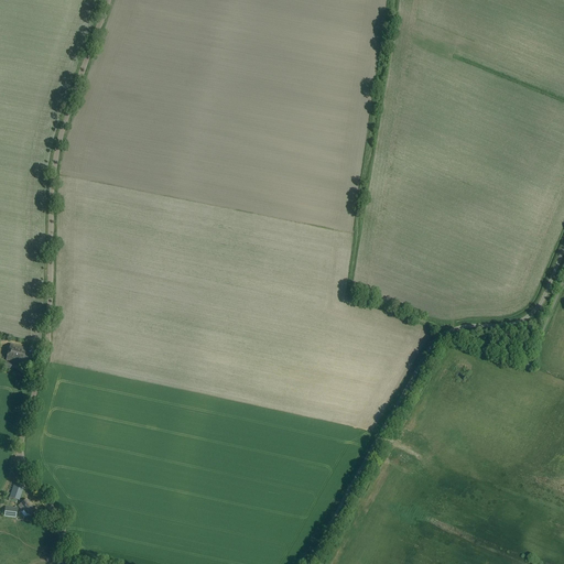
[(29,366),(31,356),(24,354),(26,349),(11,345),(7,361),(23,366),(23,364),(29,366)]
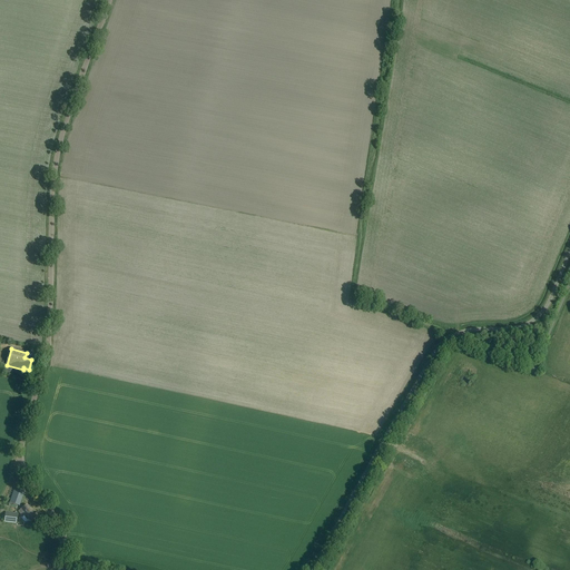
[(20,376),(21,371),(5,366),(3,373),(10,374),(10,373),(20,376)]
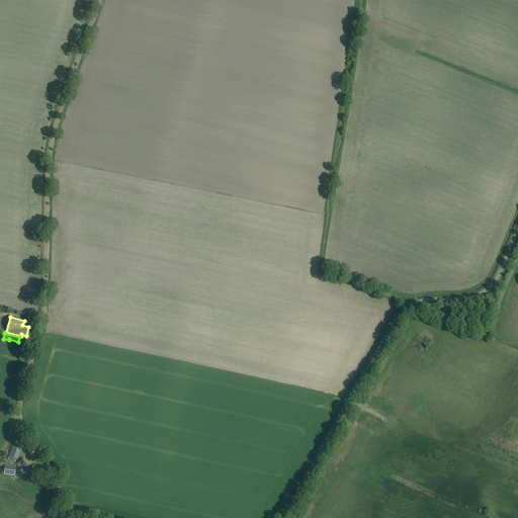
[(22,448),(13,445),(9,456),(18,459),(22,448)]
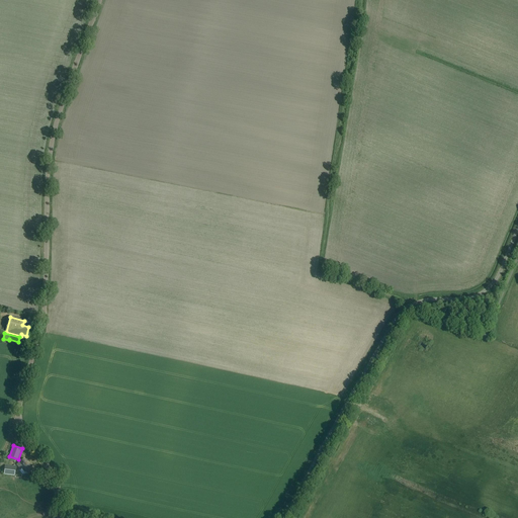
[(27,475),(34,469),(31,465),(30,466),(25,459),(17,465),(21,470),(22,469),(25,472),(26,472),(27,475)]
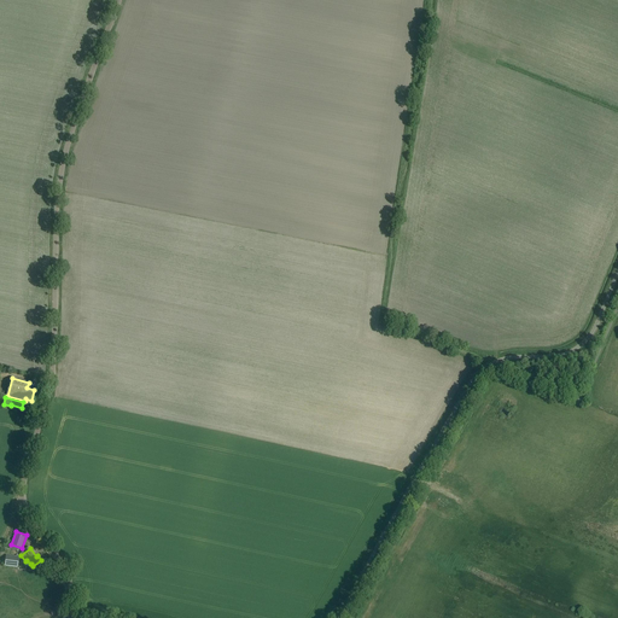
[(19,557),(6,555),(5,566),(18,569),(19,557)]
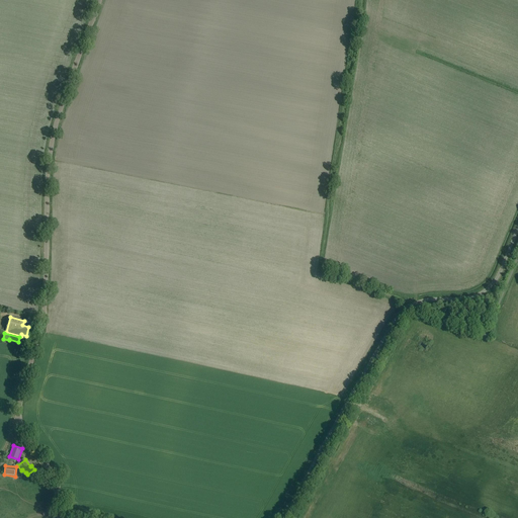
All buildings are outlined.
